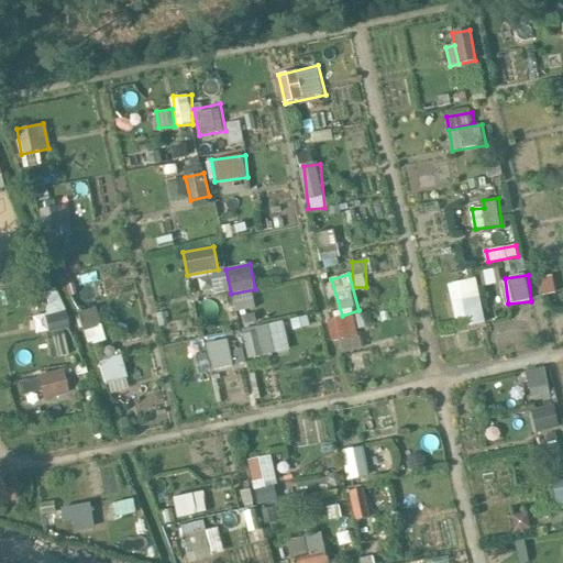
[(449,284),(457,319),(486,312),(477,276),(449,284)]
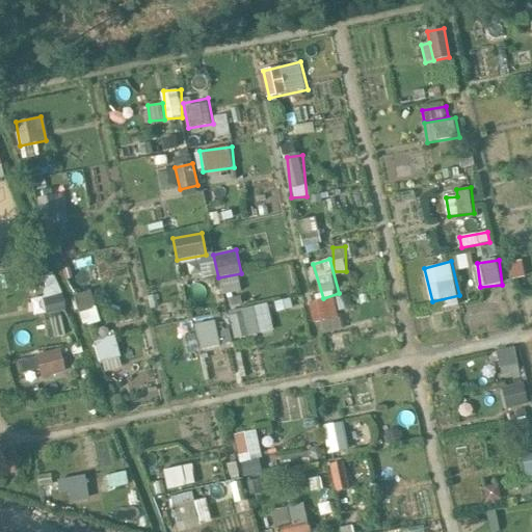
[(84,326),(102,321),(91,289),(74,295),(84,326)]
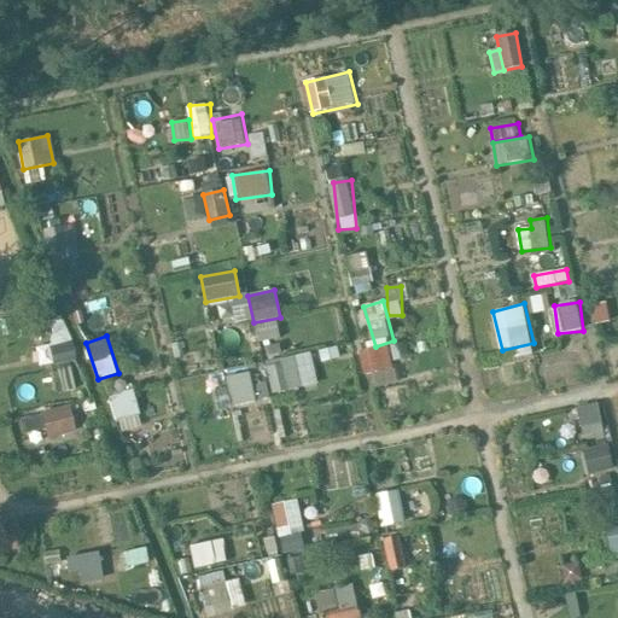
[(390,344),(360,350),(366,375),(374,373),(377,388),(398,383),(390,344)]
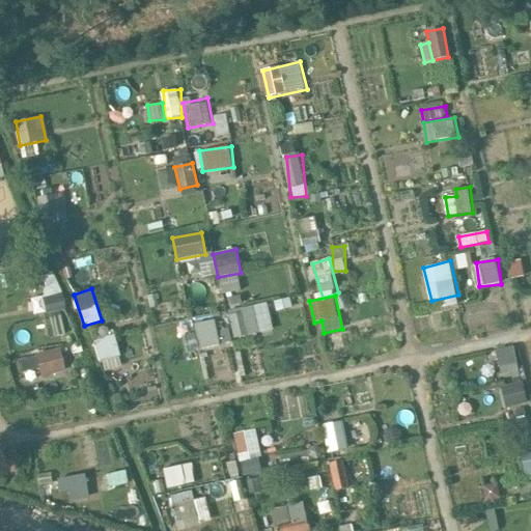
[(231,311),(234,337),(274,332),(271,306),(231,311)]
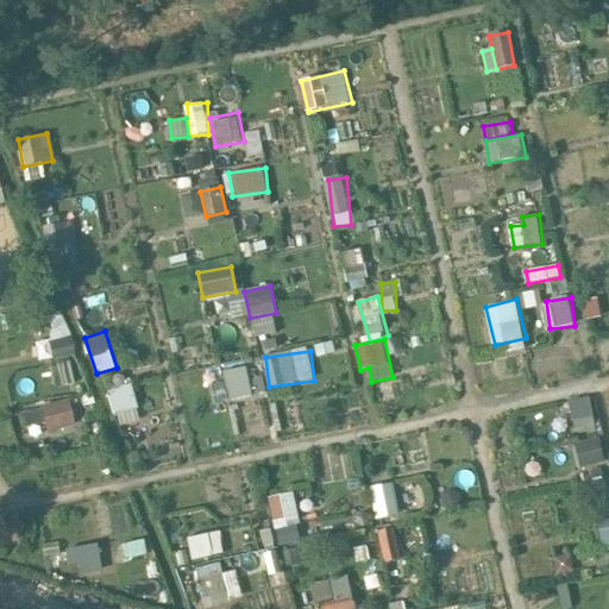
[(252,395),(246,369),(223,374),(228,400),(252,395)]
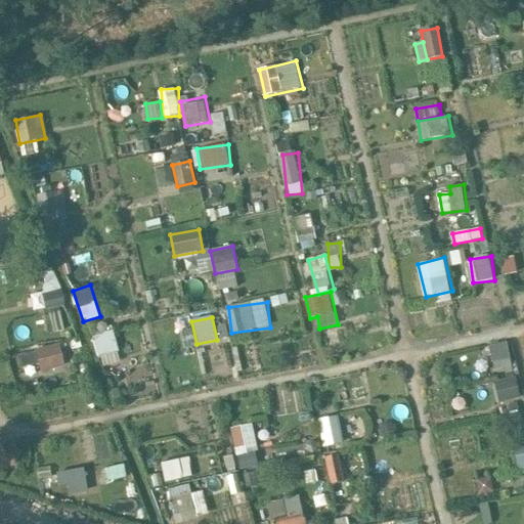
[(93,336),(100,358),(120,351),(113,330),(93,336)]
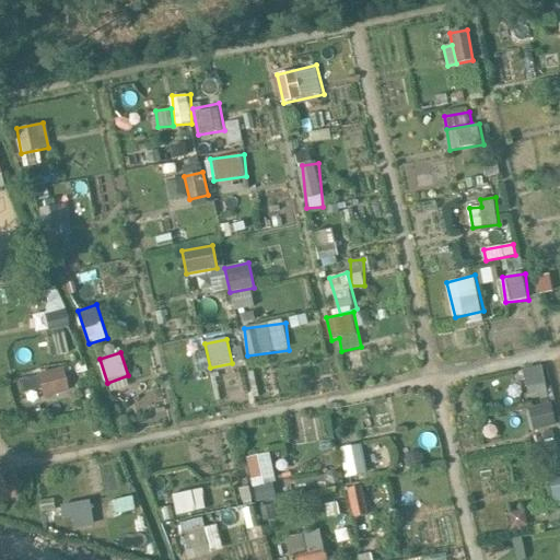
[(65,366),(39,371),(44,397),(70,392),(65,366)]
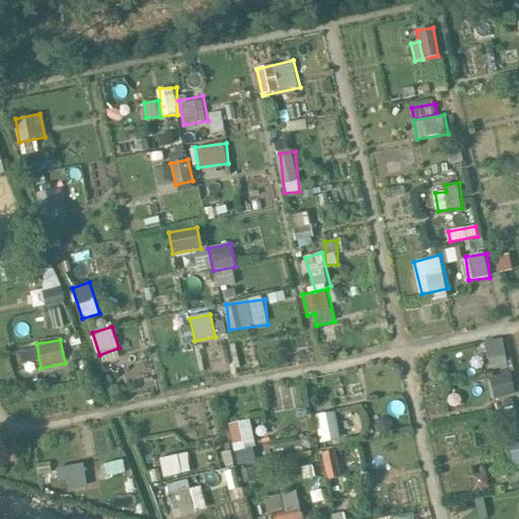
[(502,340),(484,344),(490,372),(507,368),(502,340)]
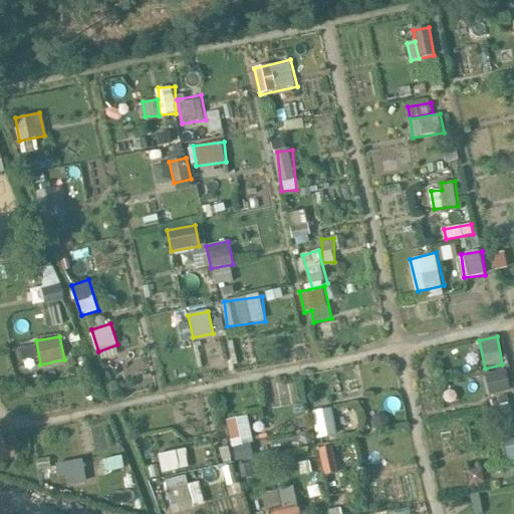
[(19,346),(20,358),(37,357),(35,344),(19,346)]
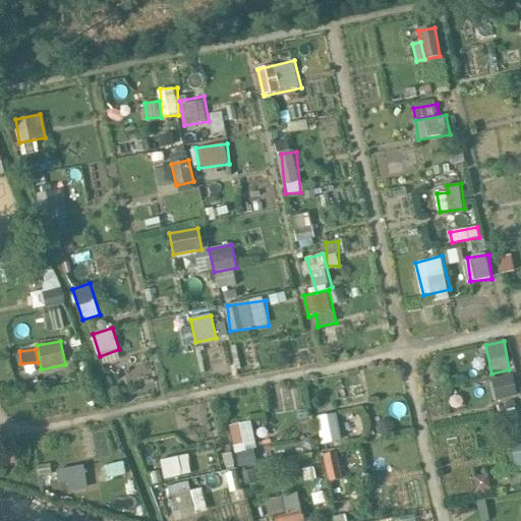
[(512,375),(491,381),(497,402),(517,397),(512,375)]
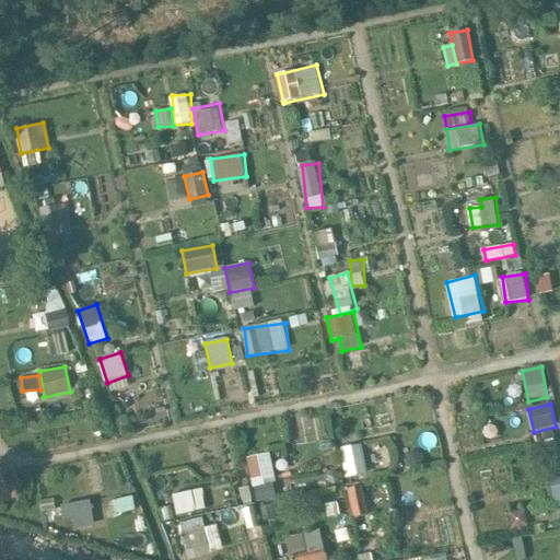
[(364,443),(342,446),(347,477),(369,474),(364,443)]
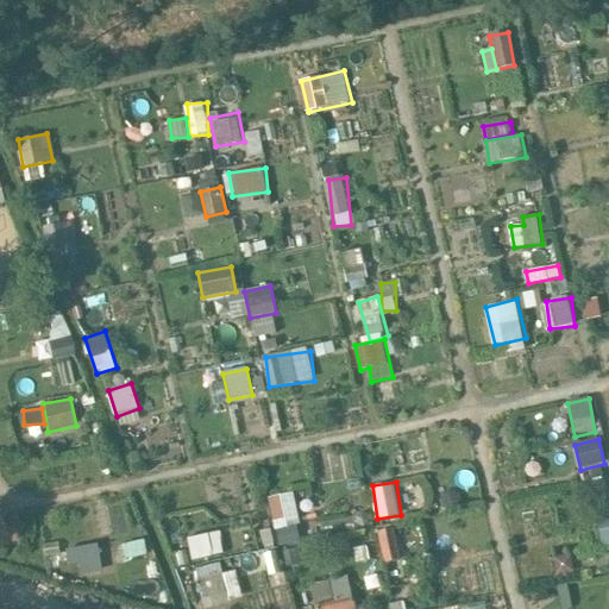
[(293,494),(268,498),(275,531),(300,526),(293,494)]
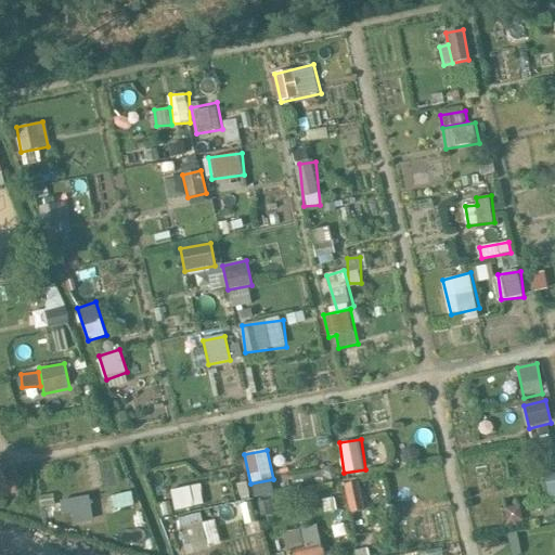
[(170,490),(176,512),(206,504),(201,482),(170,490)]
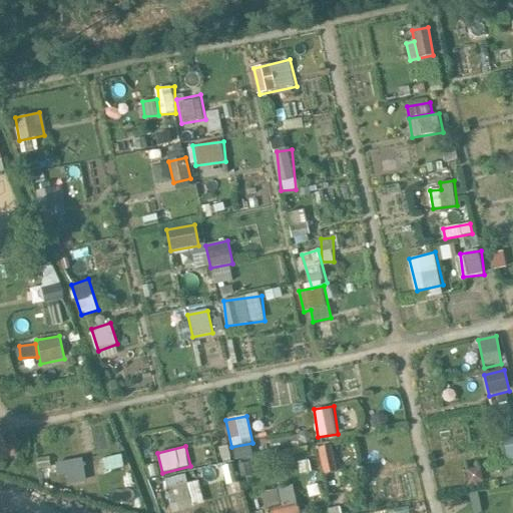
[(331,446),(318,449),(324,474),(337,471),(331,446)]
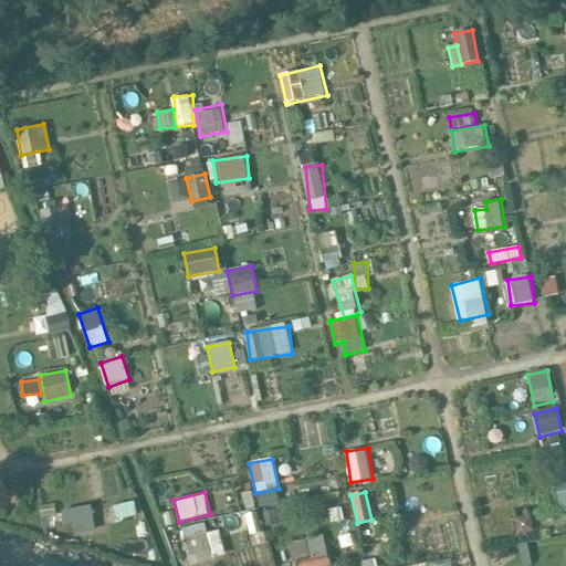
[(264,509),(269,526),(282,523),(278,505),(264,509)]
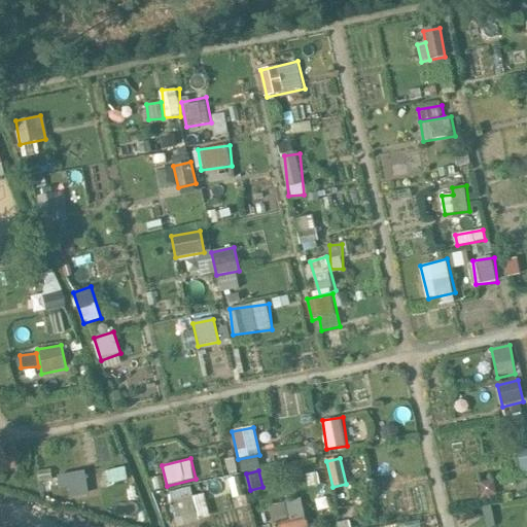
[(82,471),(55,476),(58,491),(66,489),(68,497),(86,494),(82,471)]
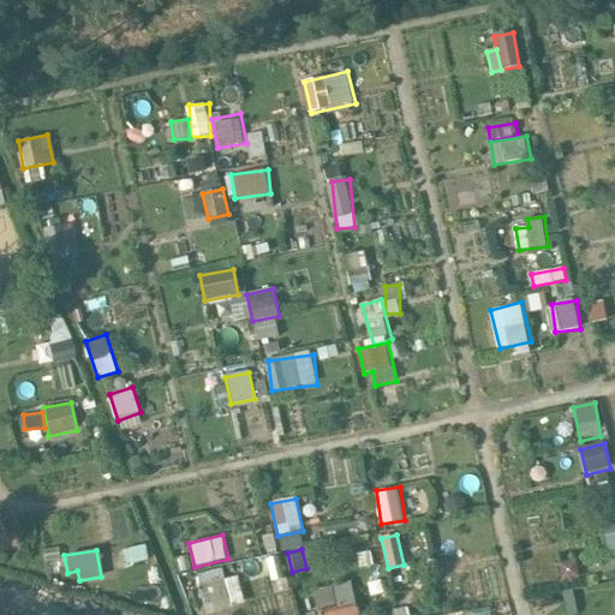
[(561,565),(563,580),(580,577),(578,561),(561,565)]
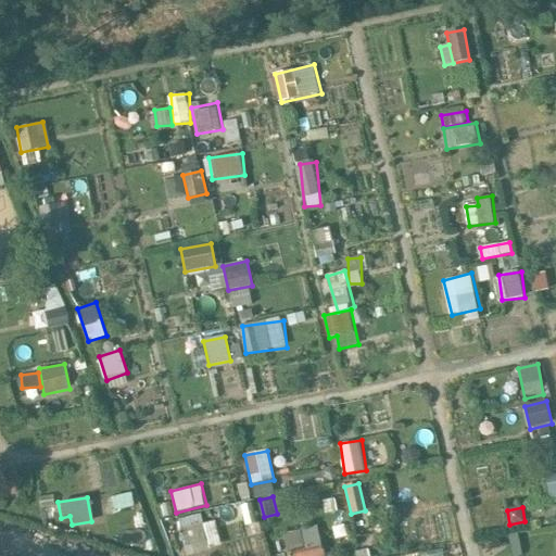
[(216,519),(205,522),(202,513),(177,521),(189,555),(224,544),(216,519)]
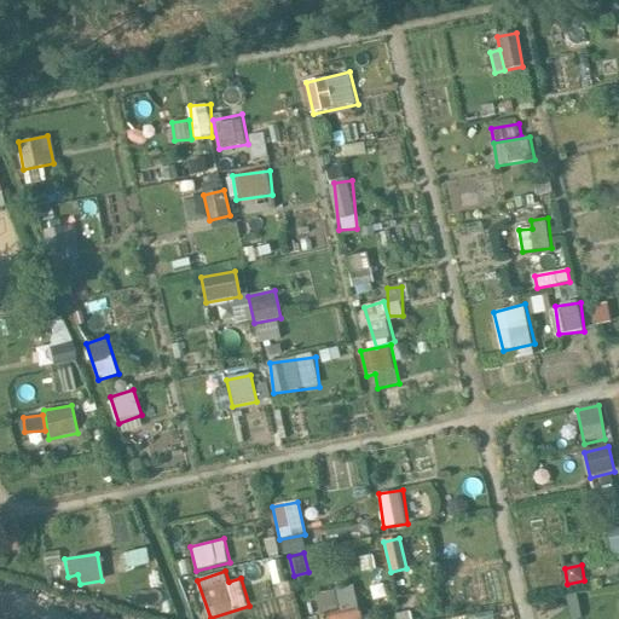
[(352,586),(334,590),(339,613),(357,609),(352,586)]
